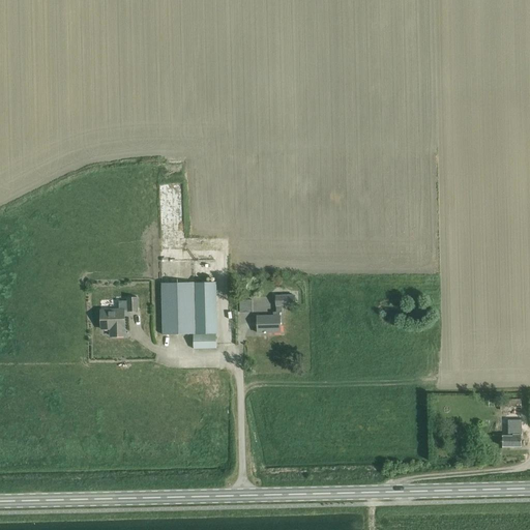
[(162,284),(164,335),(167,335),(196,334),(216,334),(216,333),(216,323),(215,283),(194,283),(182,283),(162,284)]
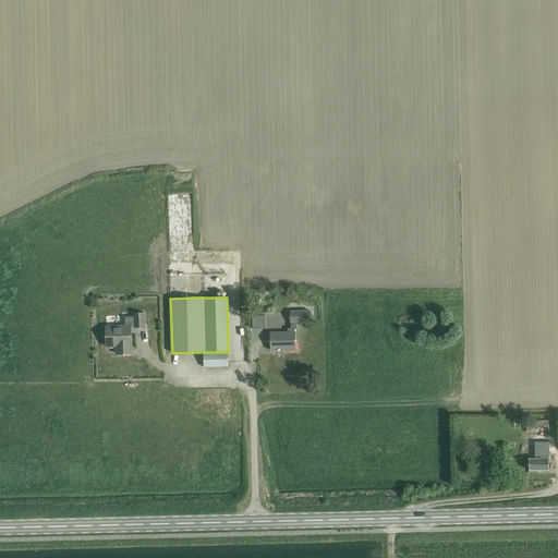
[(287,334),(270,335),(270,352),(294,351),(294,329),(296,329),(296,322),(310,322),(310,312),(290,312),(291,329),(287,329),(287,334)]
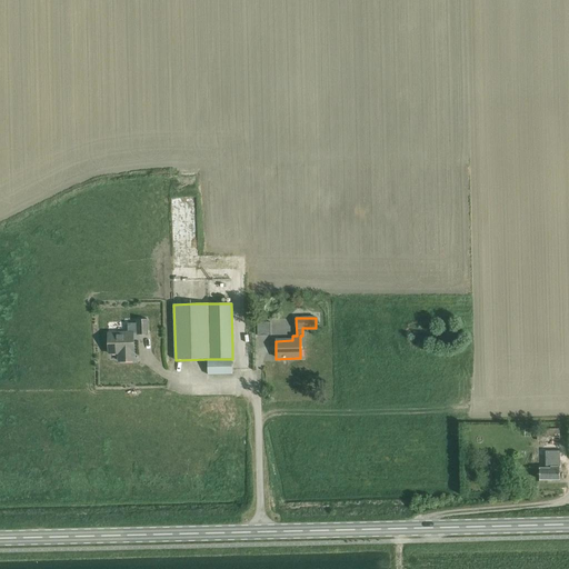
[(123,361),(133,361),(133,333),(137,333),(137,335),(147,335),(147,321),(137,321),(137,325),(127,325),(127,335),(108,335),(109,355),(123,355),(123,361)]
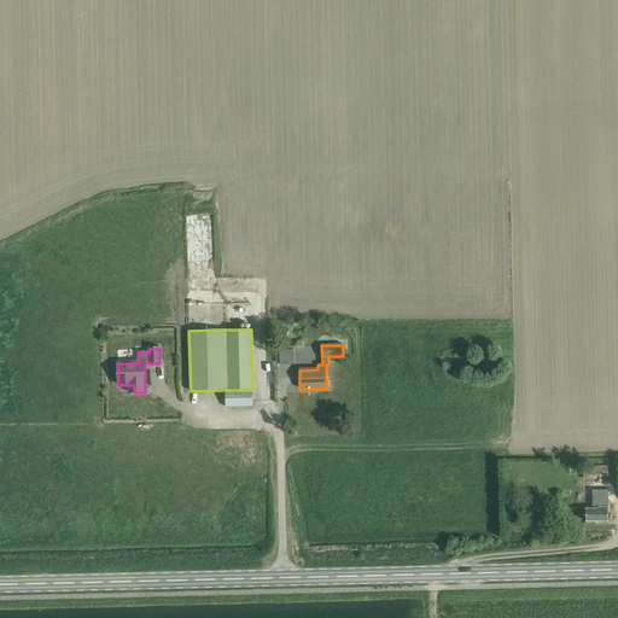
[(297,349),(284,349),(284,361),(297,361),(297,349)]
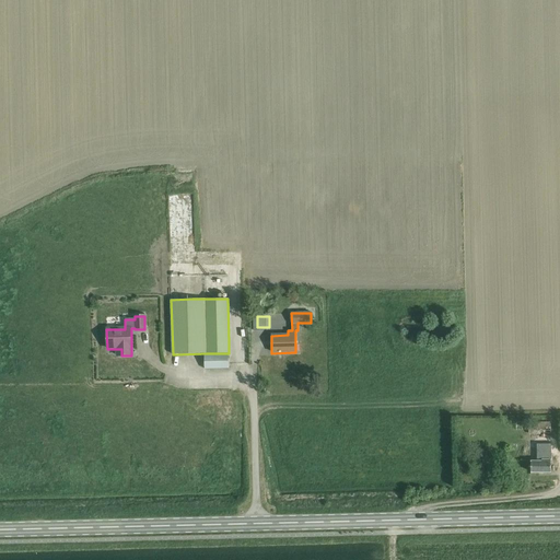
[(229,365),(229,356),(205,356),(205,370),(229,369),(229,365)]
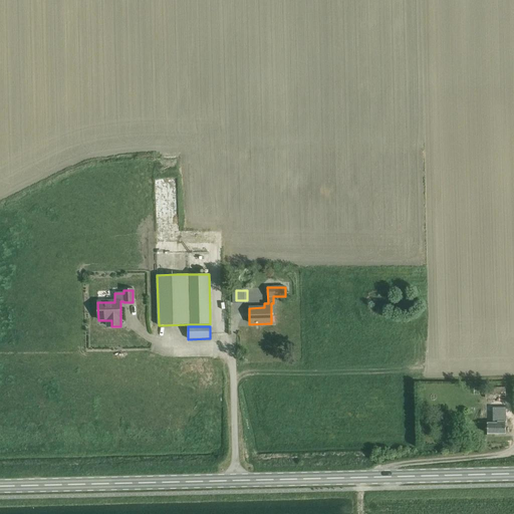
[(488,424),(488,434),(504,435),(505,408),(493,408),(493,416),(494,416),(494,420),(497,420),(497,425),(488,424)]
